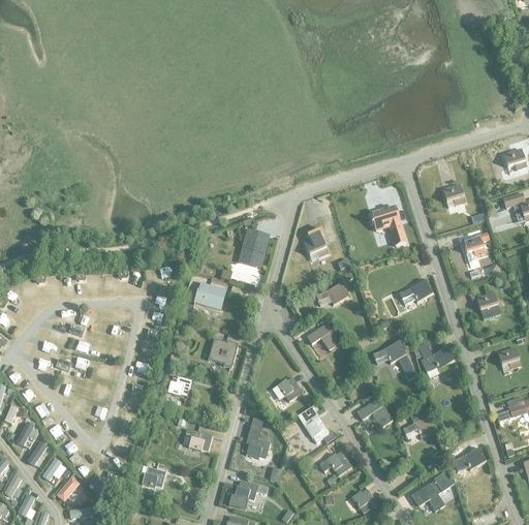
[(521,148),(503,153),(507,166),(515,164),(516,168),(527,165),(521,148)]
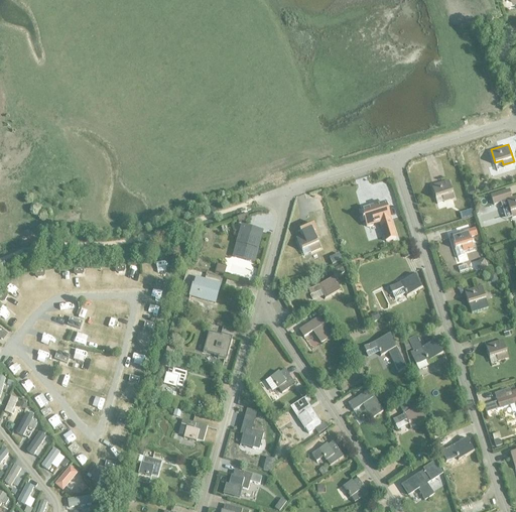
[(443,200),(454,197),(448,178),(431,184),(435,197),(442,195),(443,200)]
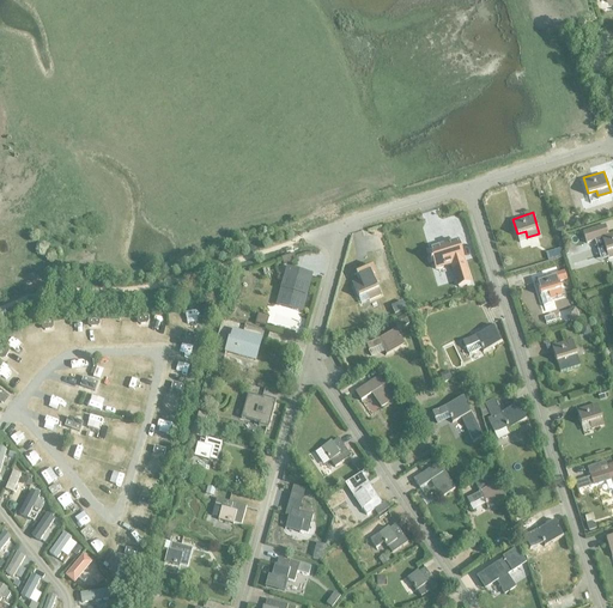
[(563,219),(556,220),(559,231),(566,230),(563,219)]
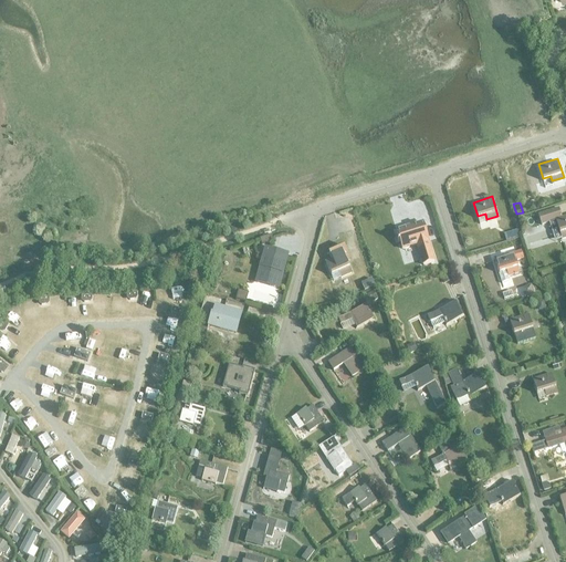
[(558,205),(537,211),(541,221),(549,219),(556,217),(562,215),(558,205)]
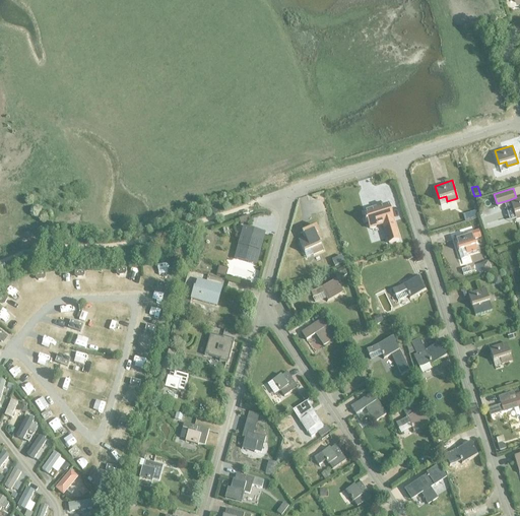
[(519,196),(510,200),(514,212),(515,214),(515,215),(516,217),(519,215),(519,196)]
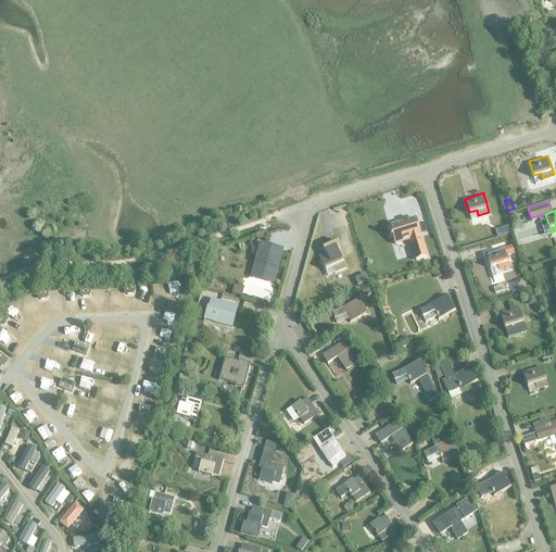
[(416,215),(389,224),(391,230),(390,231),(391,235),(392,234),(394,241),(408,237),(412,245),(422,241),(420,234),(421,233),(416,215)]
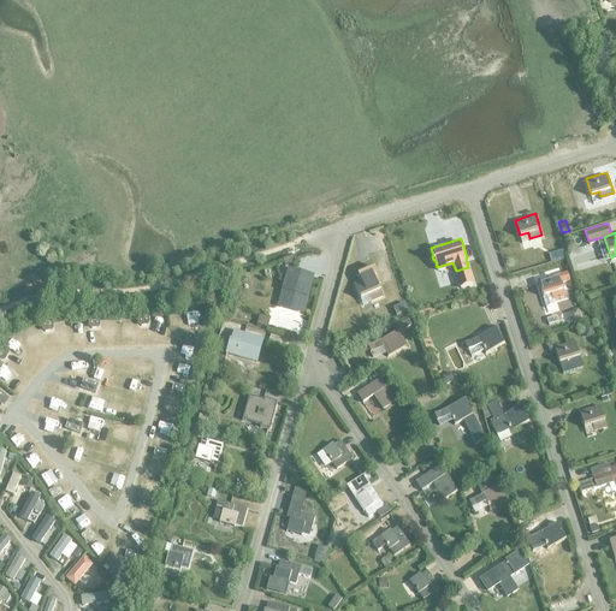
[(296,251),(282,255),(284,261),(288,260),(294,262),(296,251)]
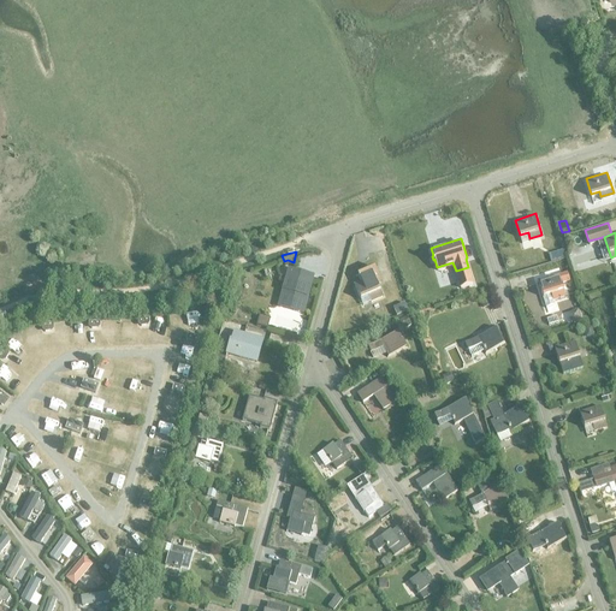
[(314,272),(288,265),(277,303),(303,310),(314,272)]
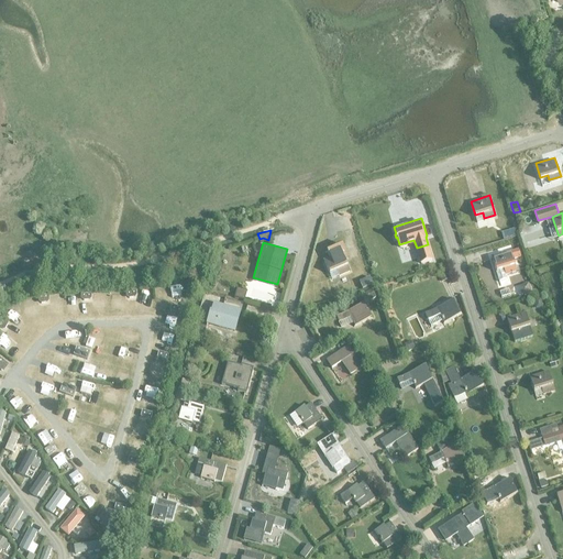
[(337,269),(339,273),(350,269),(344,258),(348,255),(342,242),(327,249),(330,256),(323,259),(329,271),(337,269)]
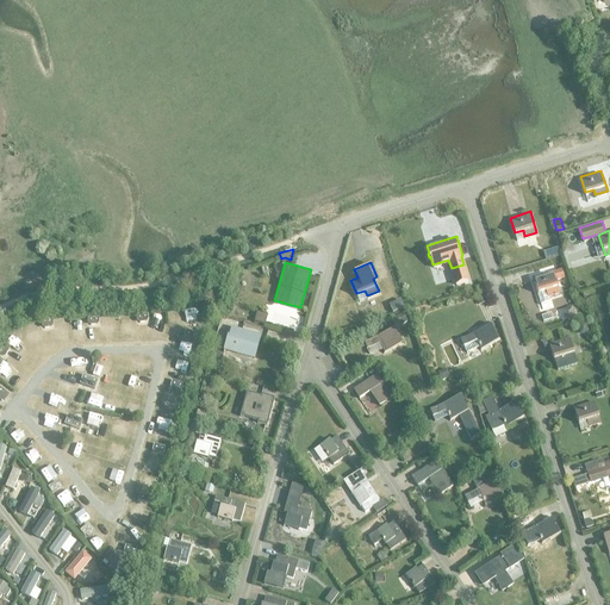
[(541,275),(533,278),(537,292),(541,301),(548,299),(547,295),(560,291),(556,278),(564,275),(562,268),(546,273),(545,268),(540,270),(541,275)]
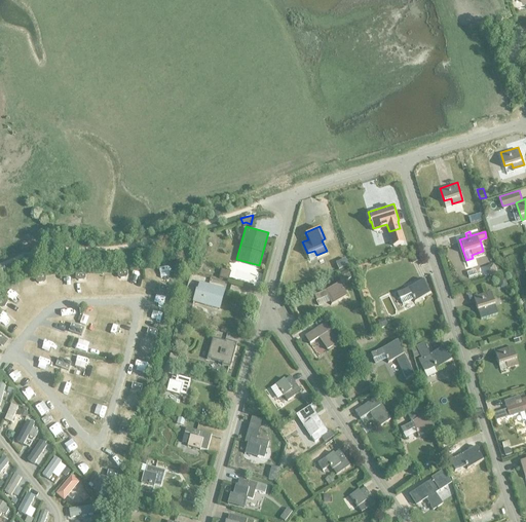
[(401,234),(391,237),(393,244),(403,240),(402,234),(401,234)]
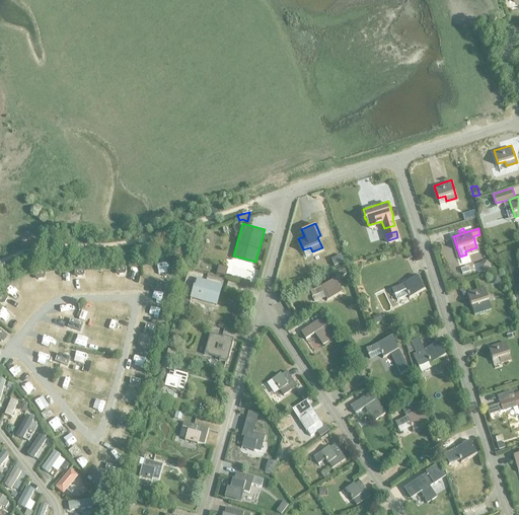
[(412,246),(404,249),(408,256),(415,253),(412,246)]
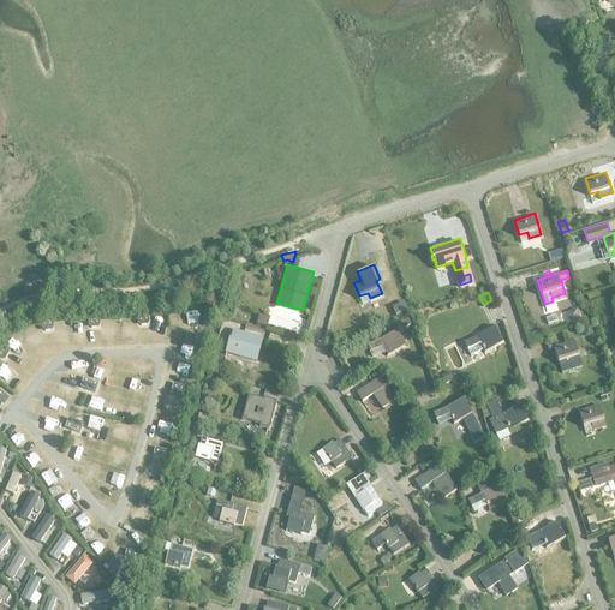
[(404,299),(392,304),(395,312),(407,306),(404,299)]
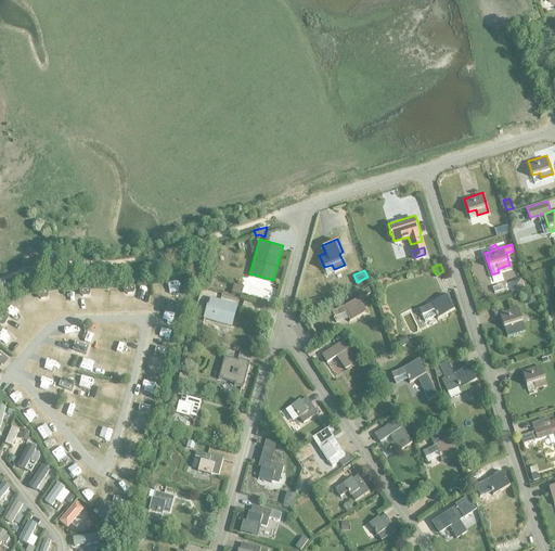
[(520,277),(512,279),(515,289),(524,285),(520,277)]
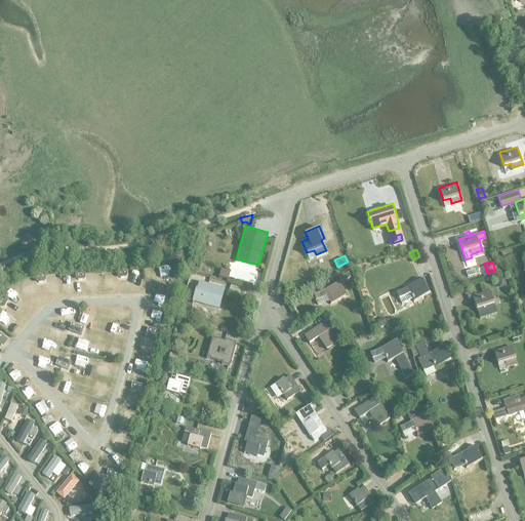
[(135,264),(126,266),(129,276),(137,274),(135,264)]
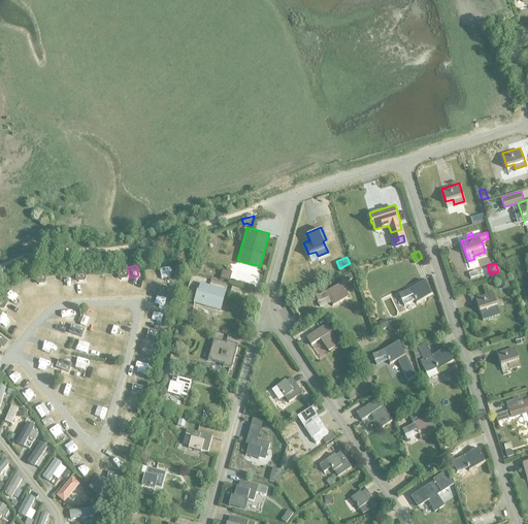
[(116,267),(107,267),(108,284),(117,284),(116,267)]
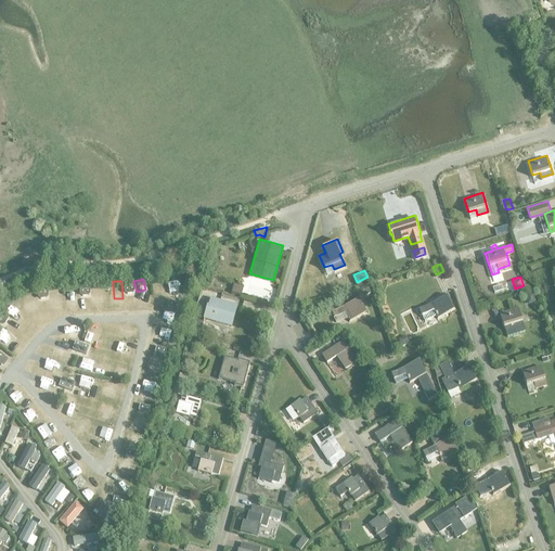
[(234,281),(232,289),(241,292),(243,283),(234,281)]
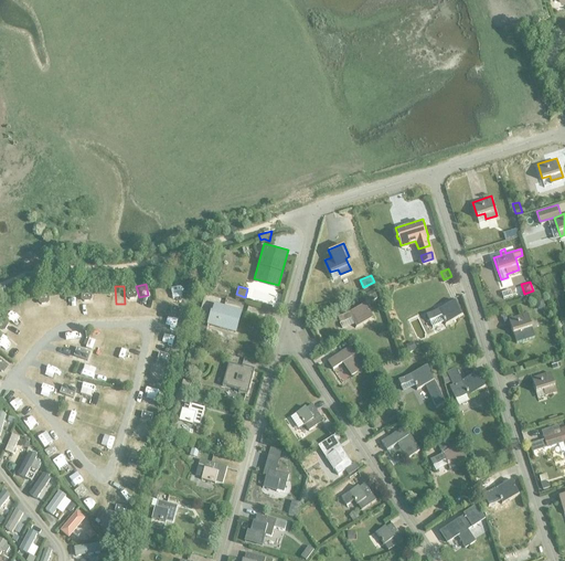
[(373,287),(365,290),(370,298),(376,295),(373,287)]
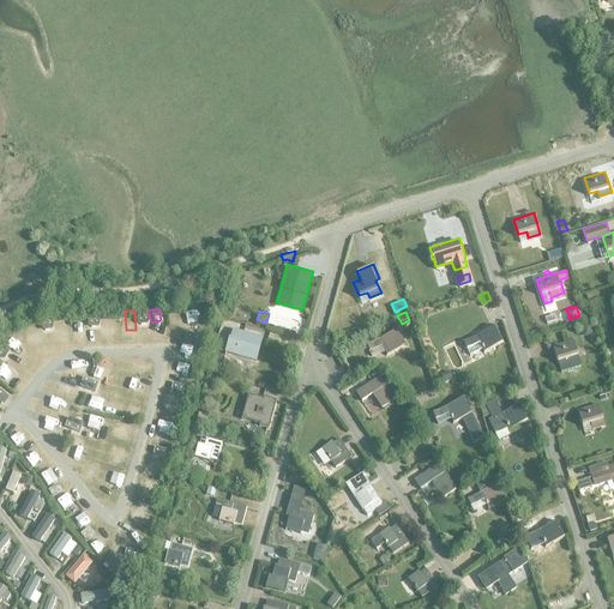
[(101,313),(102,325),(113,324),(112,313),(101,313)]
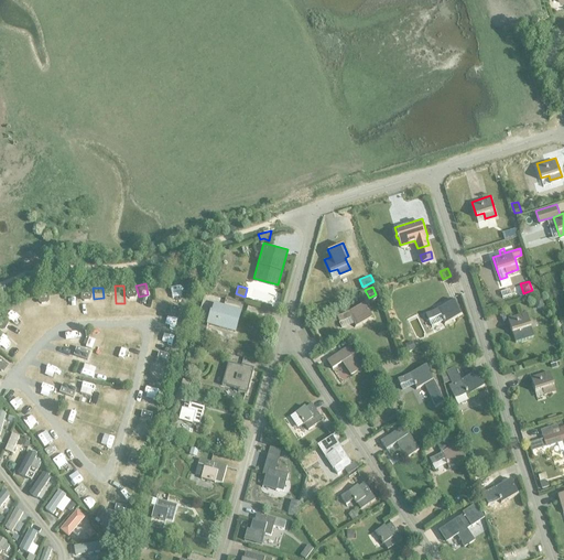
[(66,308),(77,308),(77,290),(66,290),(66,308)]
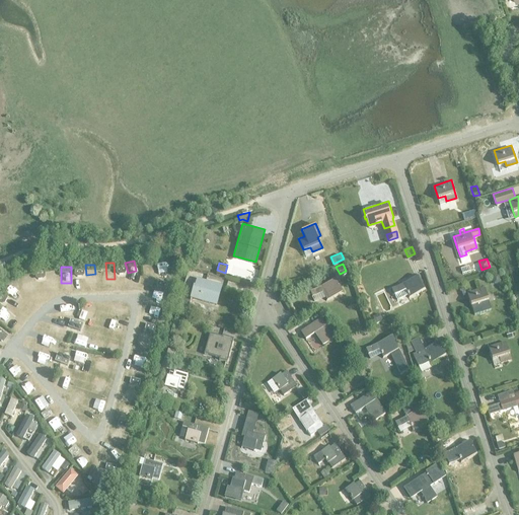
[(31,268),(21,270),(24,282),(34,280),(31,268)]
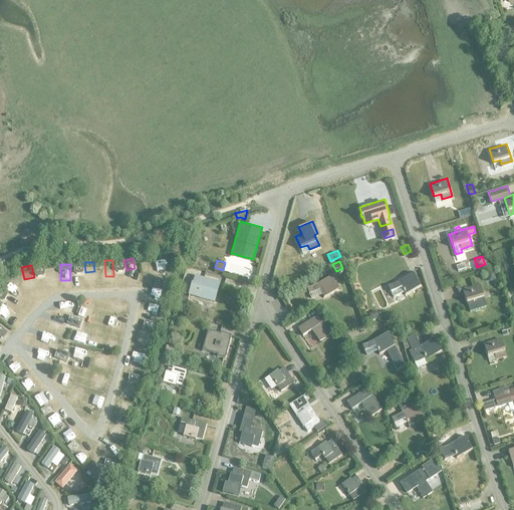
[(494,269),(487,271),(489,279),(496,277),(494,269)]
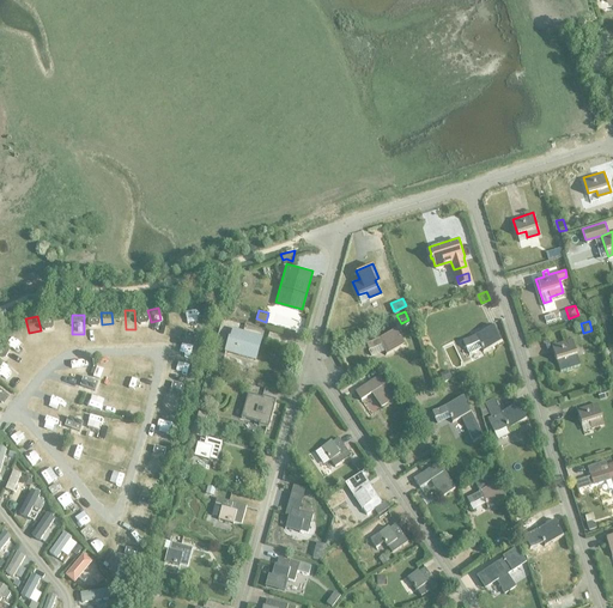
[(493,323),(462,339),(465,346),(468,352),(481,345),(483,348),(502,340),(493,323)]
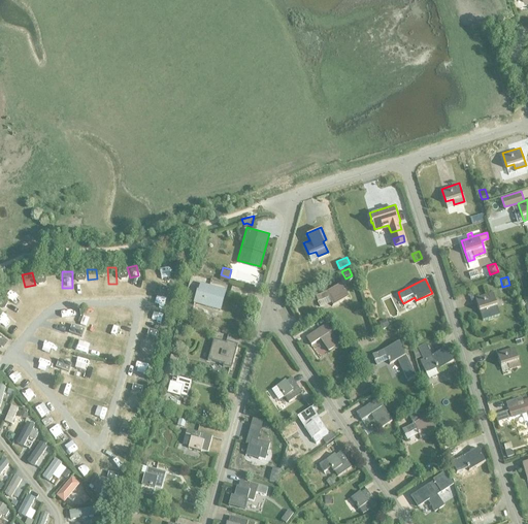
[(194,300),(220,307),(225,289),(200,282),(200,284),(197,283),(195,287),(197,288),(194,300)]
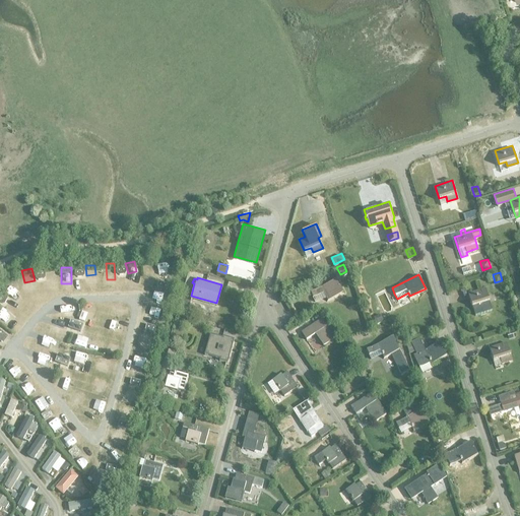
[(327,299),(343,292),(337,277),(310,289),(313,296),(323,291),(327,299)]
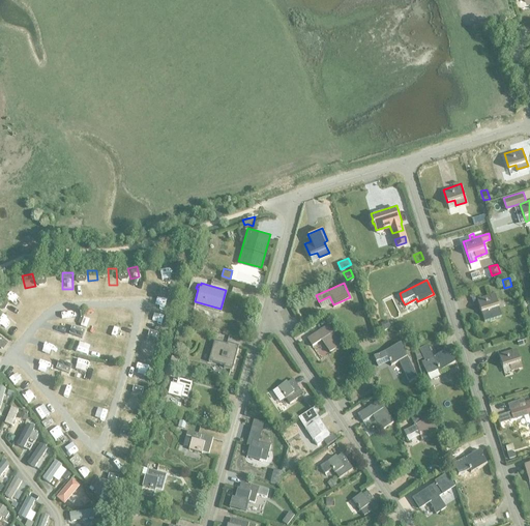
[(162,284),(159,289),(170,292),(171,287),(162,284)]
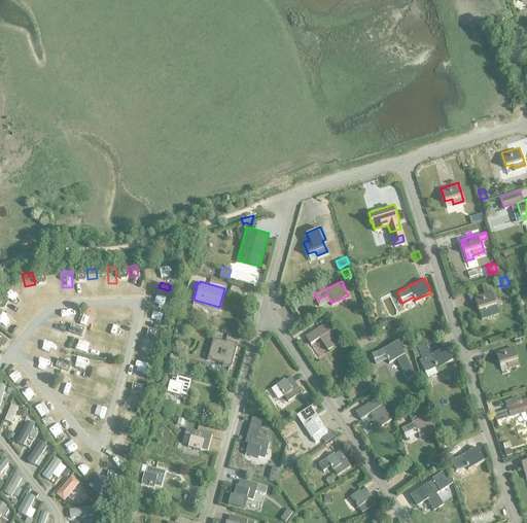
[(8,286),(5,291),(18,299),(21,292),(8,286)]
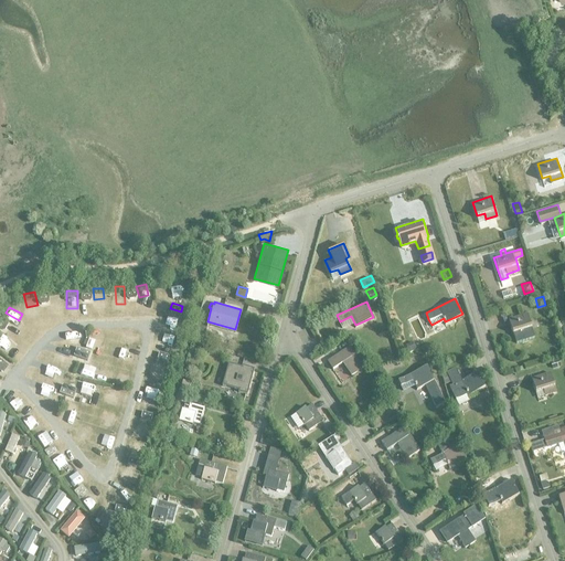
[(528,310),(508,317),(512,330),(513,330),(516,341),(534,336),(531,325),(532,325),(528,310)]
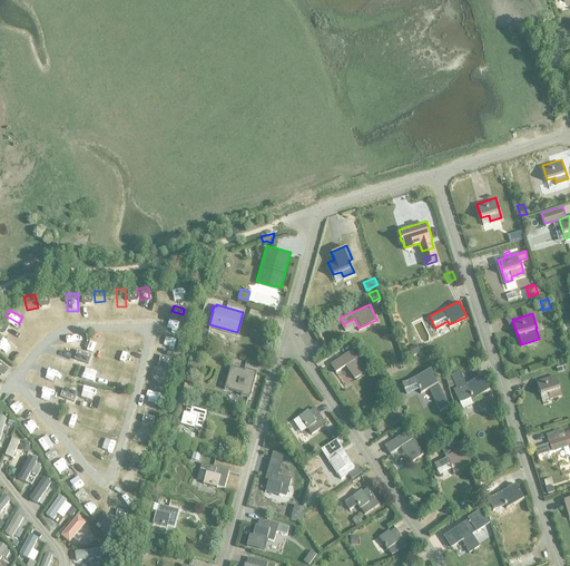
[(158,338),(174,341),(176,329),(160,325),(158,338)]
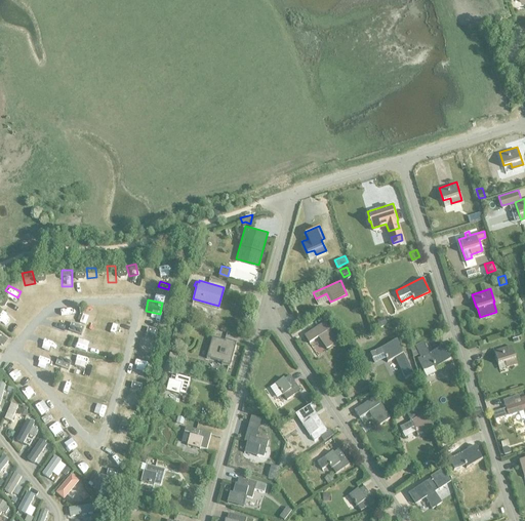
[(184,299),(183,306),(191,308),(192,302),(184,299)]
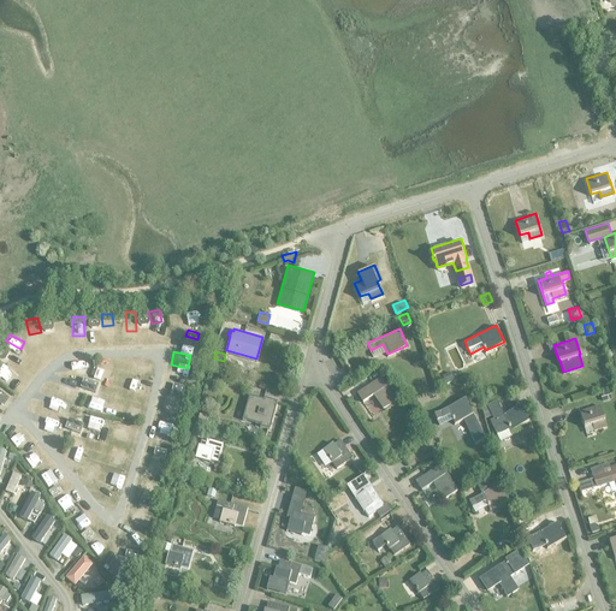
[(105,371),(106,362),(96,361),(95,368),(105,371)]
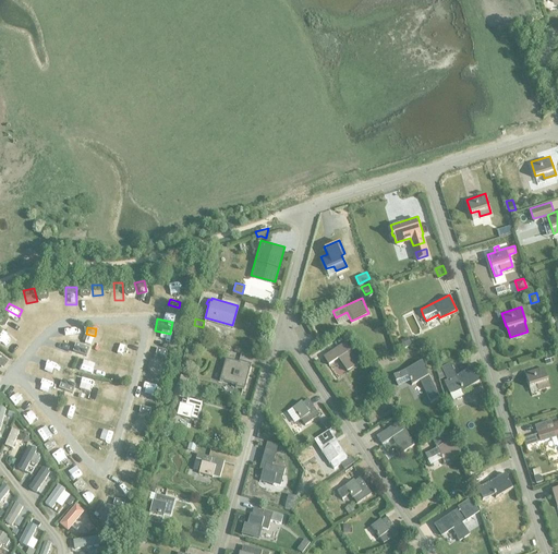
[(408,335),(401,338),(404,346),(411,342),(408,335)]
